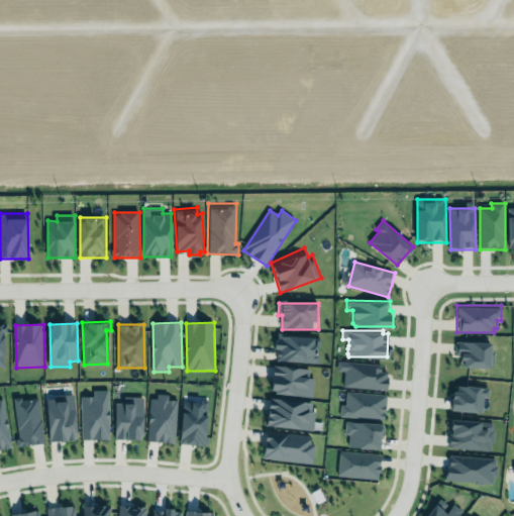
[(277,362),(318,363),(319,337),(278,336),(277,362)]
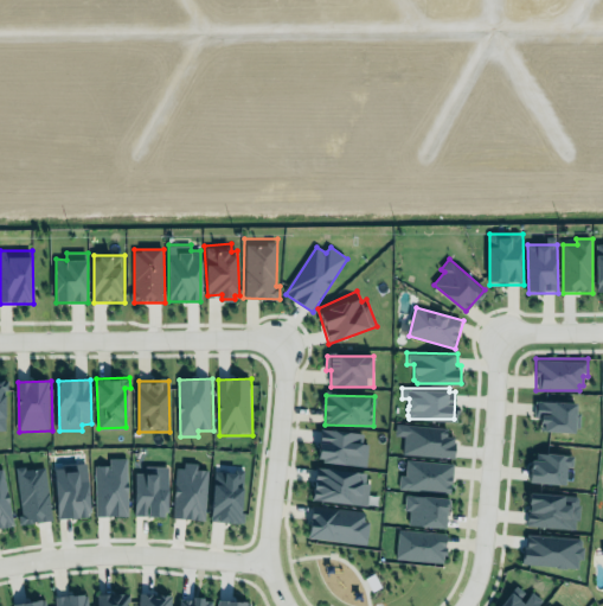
[(541,433),(577,433),(577,403),(537,402),(537,419),(543,419),(541,433)]
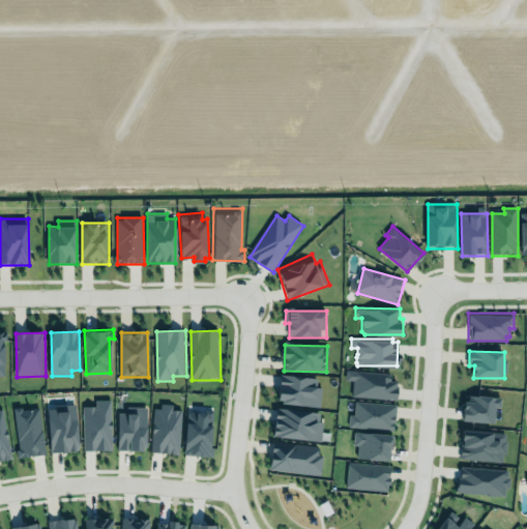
[(345,369),(394,374),(399,389),(398,402),(351,397),(352,384),(343,383),(345,369)]
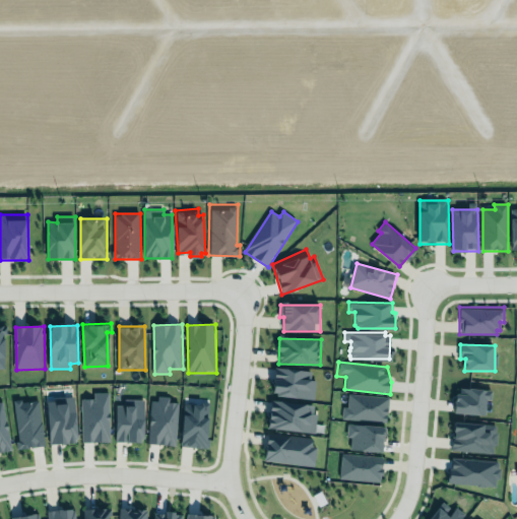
[(277,366),(312,370),(311,380),(316,381),(314,398),(274,394),(277,366)]
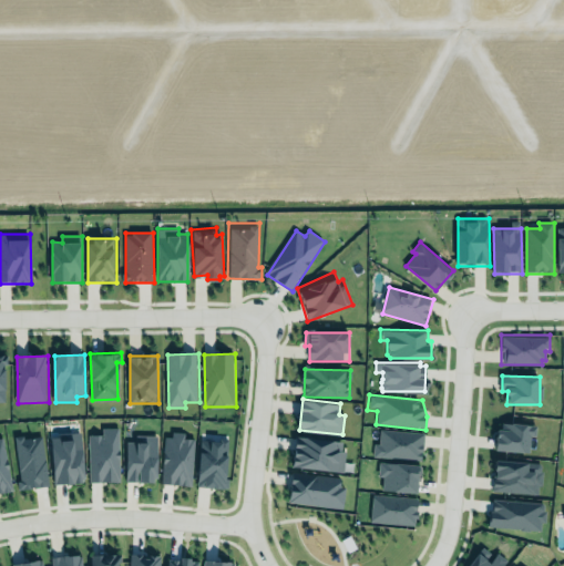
[(499,452),(531,453),(532,436),(537,438),(539,425),(500,424),(499,452)]
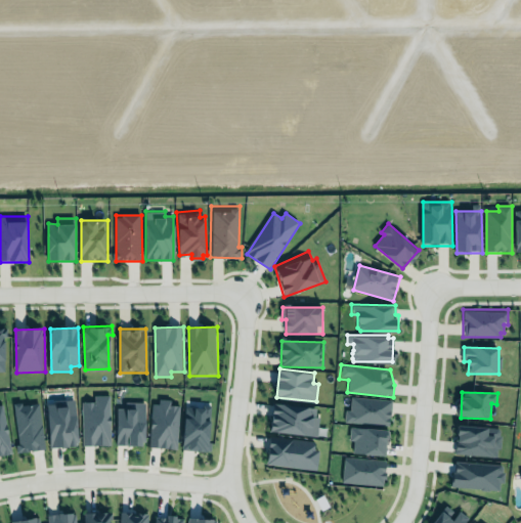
[(85,446),(113,445),(112,395),(96,396),(96,402),(83,402),(85,446)]
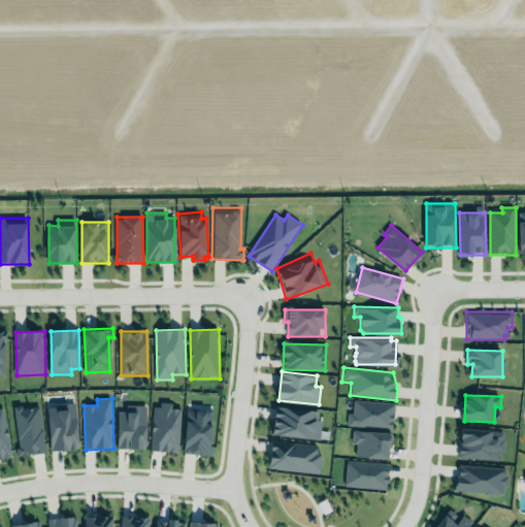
[(348,424),(394,426),(395,403),(354,400),(354,413),(349,413),(348,424)]
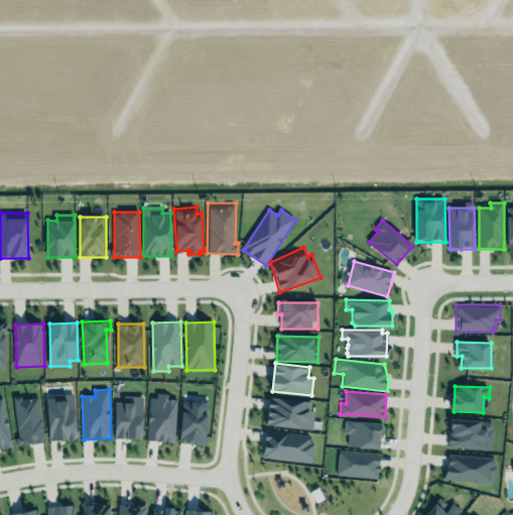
[(45,394),(55,393),(55,399),(66,398),(65,393),(74,392),(78,439),(68,435),(58,436),(50,441),(45,394)]
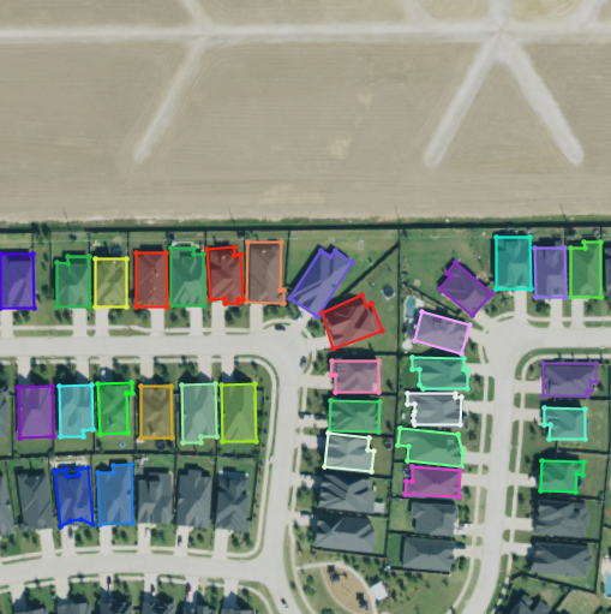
[(16,474),(43,470),(46,475),(53,525),(42,526),(42,524),(33,525),(34,530),(19,532),(18,518),(22,518),(16,474)]
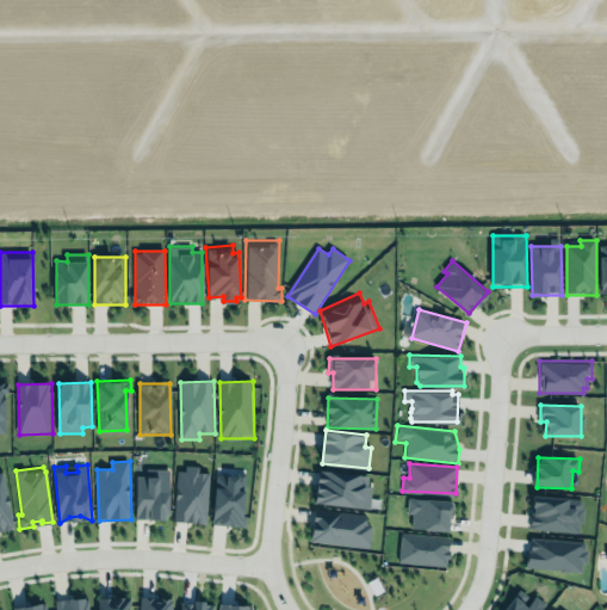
[(320,467),(316,503),(370,509),(372,488),(365,487),(366,476),(361,472),(320,467)]
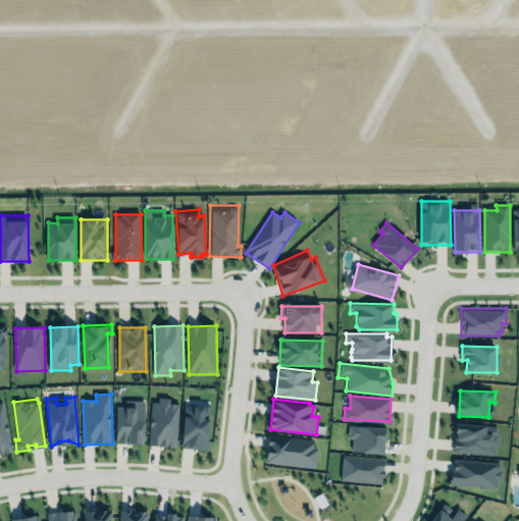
[(151,447),(178,448),(180,405),(170,404),(170,401),(152,400),(151,447)]
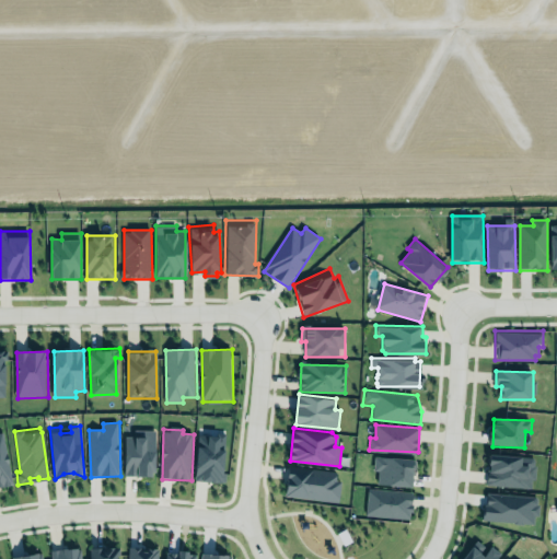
[(3,430),(0,430),(0,486),(13,484),(3,430)]
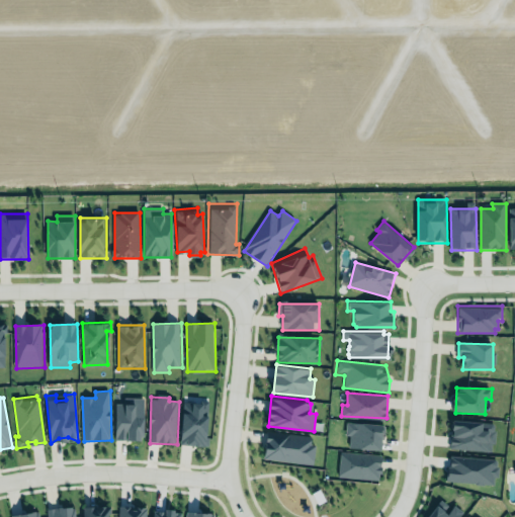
[(116,439),(129,439),(129,437),(140,437),(140,434),(143,434),(143,400),(116,400),(116,439)]
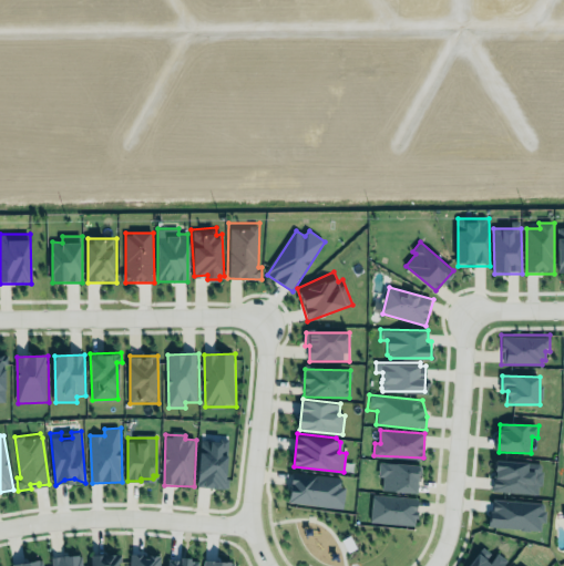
[(200,489),(232,489),(233,442),(201,441),(200,489)]
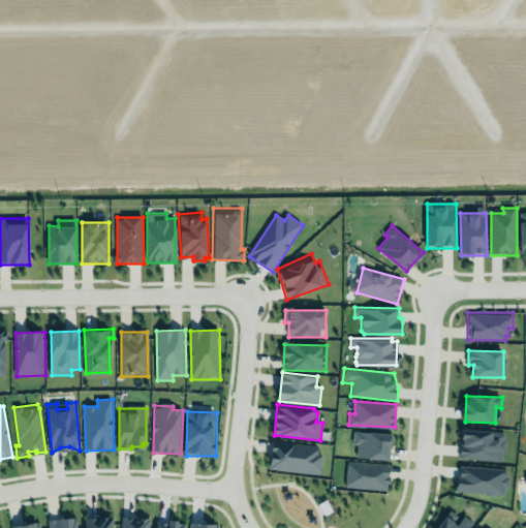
[(458,459),(501,462),(502,453),(506,454),(507,439),(504,439),(505,435),(502,431),(462,428),(461,443),(459,443),(458,459)]
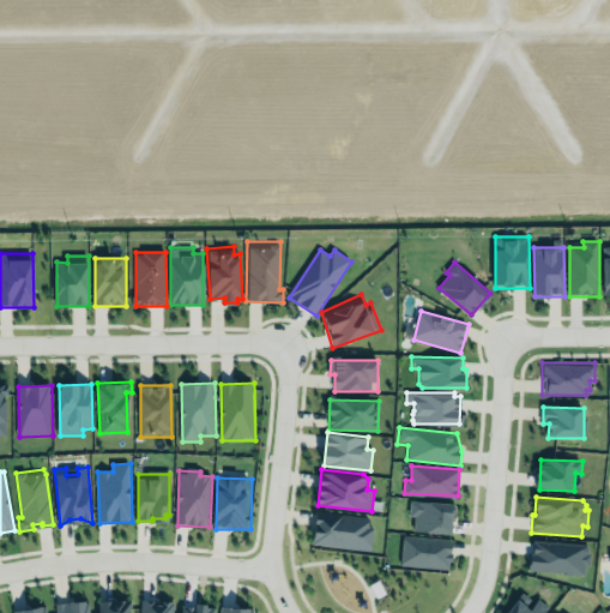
[(452,532),(412,529),(414,516),(410,516),(410,500),(452,500),(452,504),(456,504),(454,520),(452,520),(452,532)]
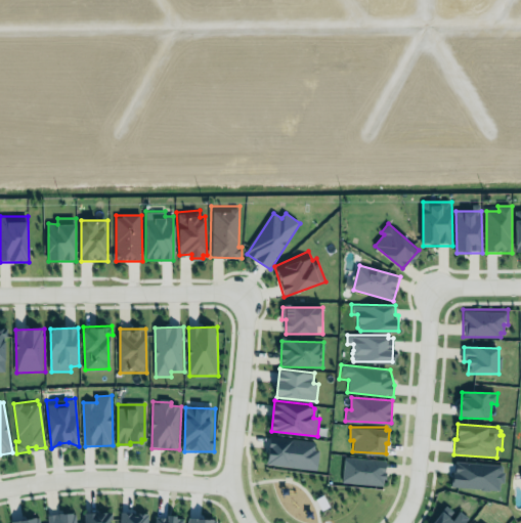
[(267,465),(316,471),(319,443),(271,437),(267,465)]
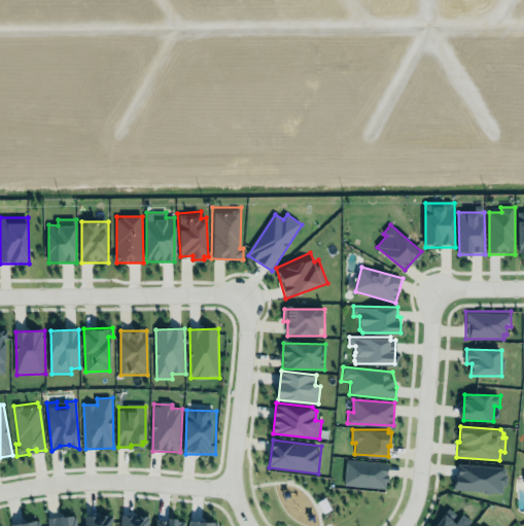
[(346,487),(388,488),(389,462),(347,461),(346,487)]
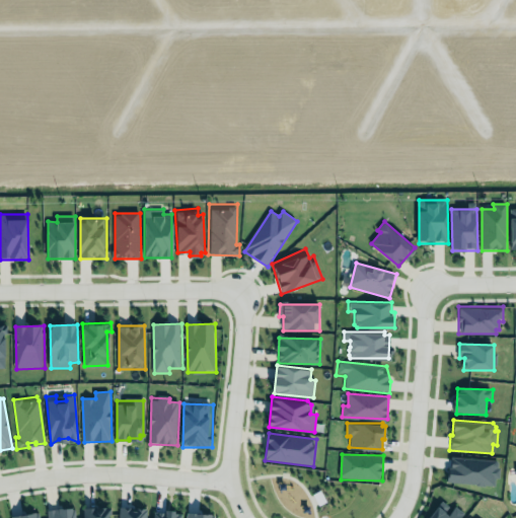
[(501,461),(451,456),(448,483),(498,488),(501,461)]
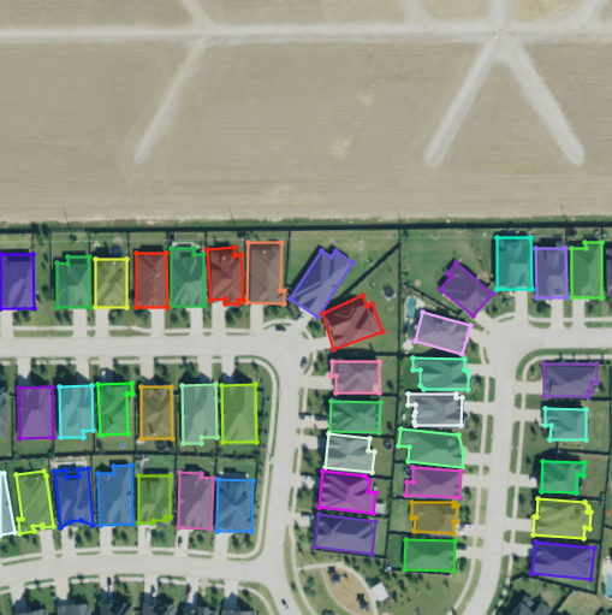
[(142,601),(141,614),(173,614),(174,602),(142,601)]
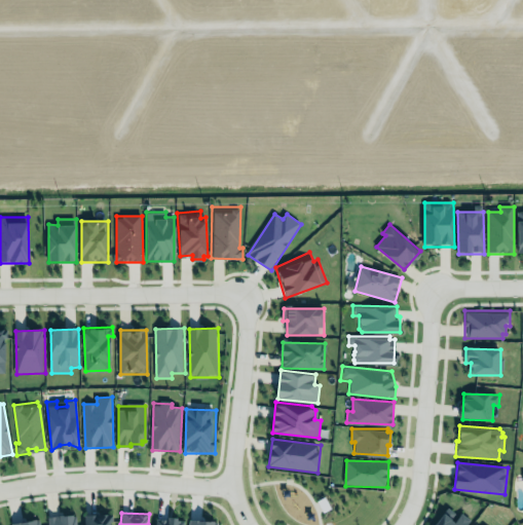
[(470,524),(473,522),(463,513),(455,522),(446,514),(435,524),(470,524)]
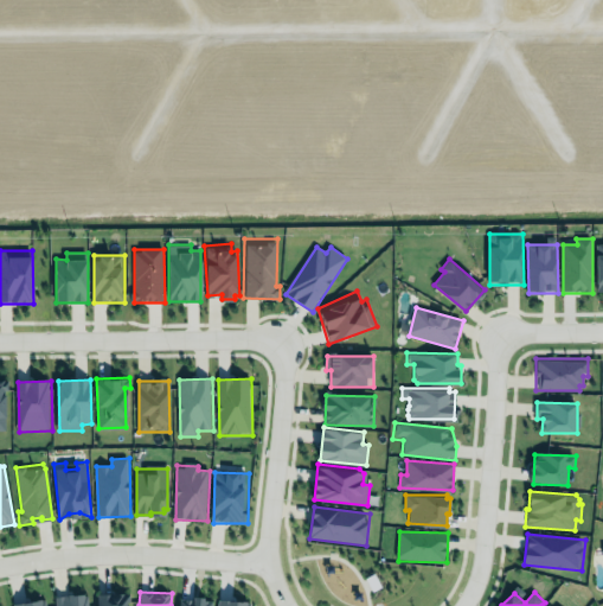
[(57,597),(57,605),(90,605),(90,594),(57,597)]
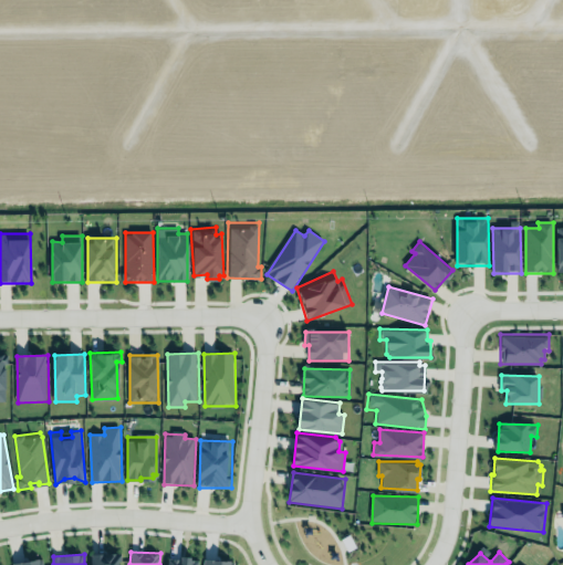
[(120,564),(120,554),(92,555),(91,564),(120,564)]
